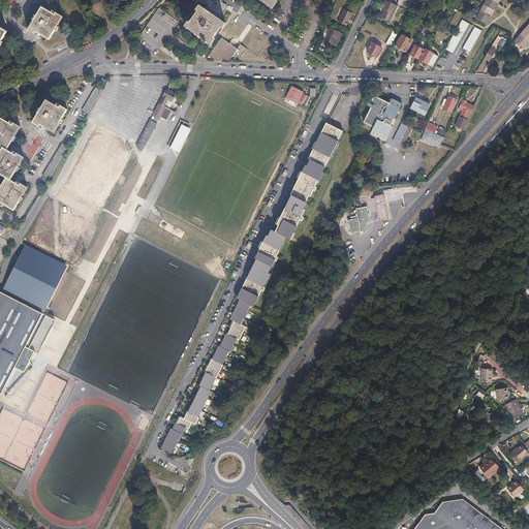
[(397,6),(385,0),(381,8),(384,9),(380,18),(390,22),(397,6)]
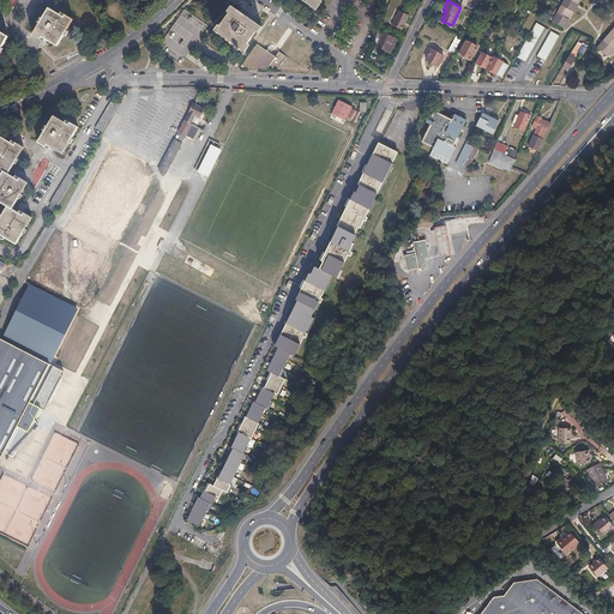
[(564,0),(559,11),(555,8),(553,14),(555,16),(553,22),(564,28),(576,6),(579,0),(564,0)]
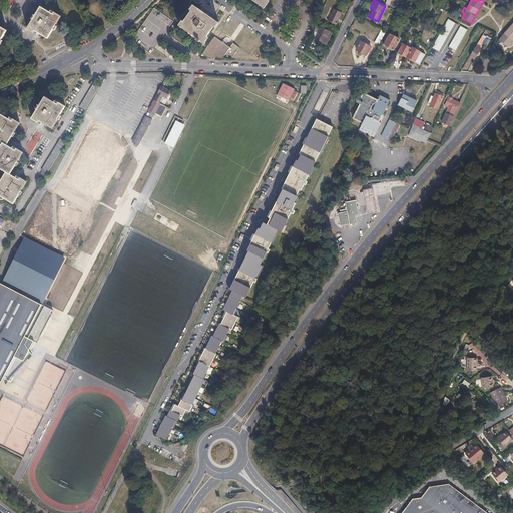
[(214,26),(218,21),(193,5),(189,9),(191,11),(183,24),(181,22),(177,27),(203,44),(207,37),(205,36),(212,25),(214,26)]
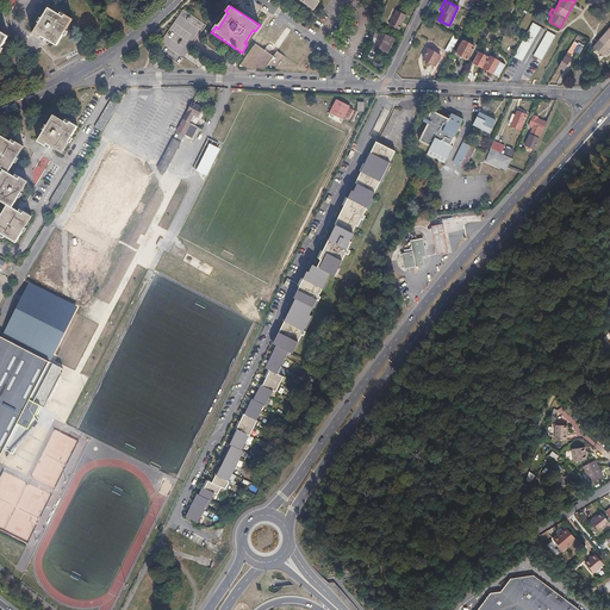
[(32,33),(41,38),(42,36),(45,38),(56,45),(63,35),(66,30),(72,19),(64,14),(63,17),(60,14),(48,8),(42,18),(39,23),(32,33)]
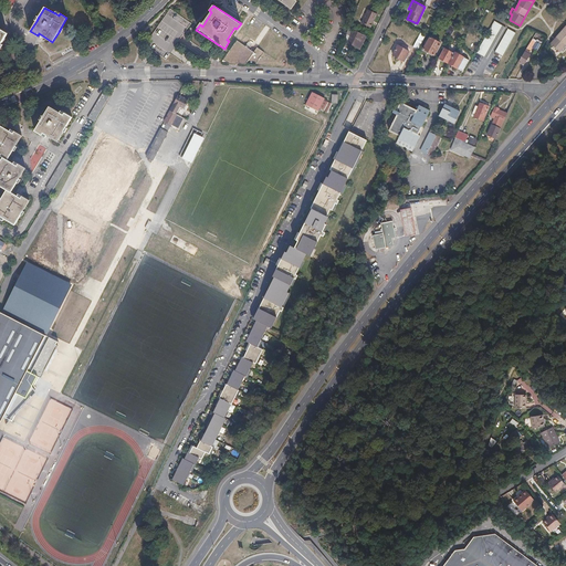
[(362,23),(370,28),(377,14),(368,10),(362,23)]
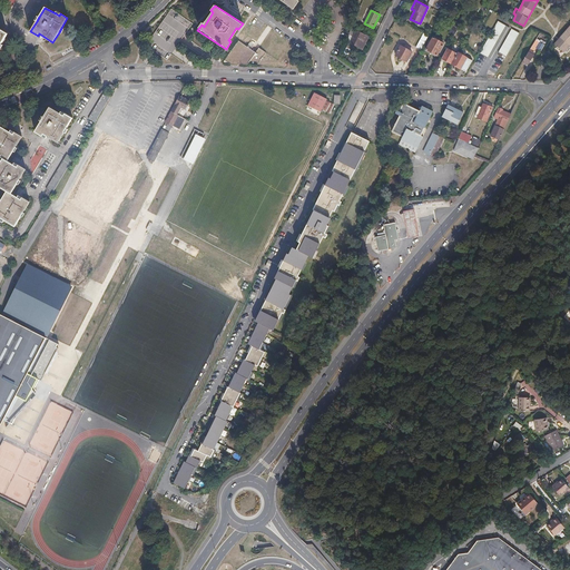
[(498,21),(480,53),(488,58),(505,26),(498,21)]
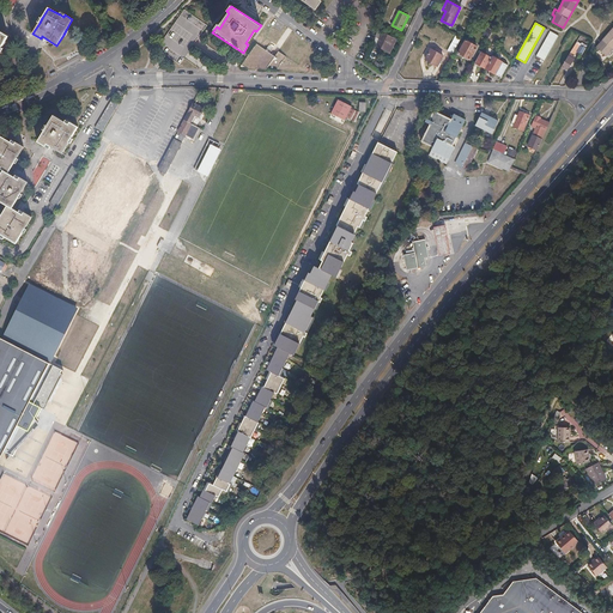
[(612,28),(596,48),(606,56),(611,52),(612,54),(612,53),(612,28)]
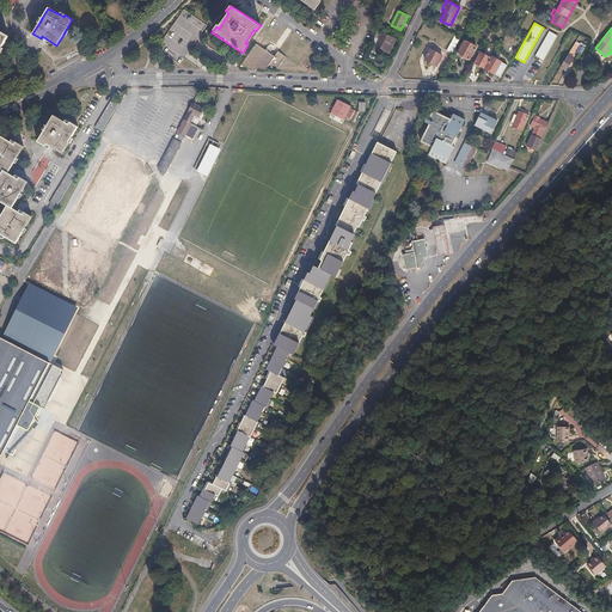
[(550,31),(536,56),(543,61),(557,36),(550,31)]
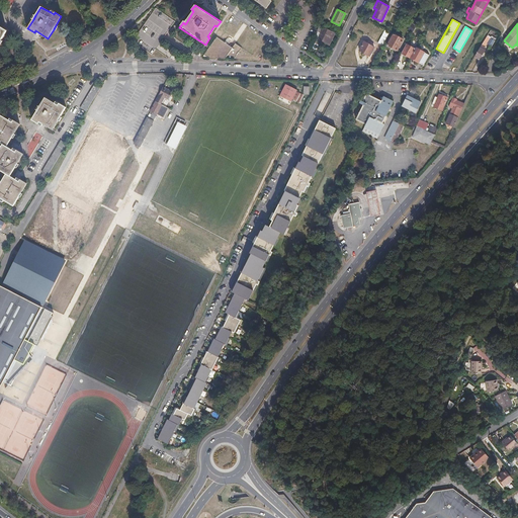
[(323,28),(321,33),(318,39),(329,45),(335,33),(323,28)]
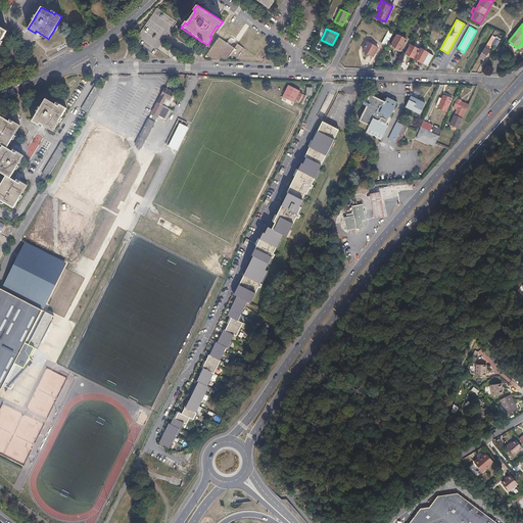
[(400,51),(407,40),(396,34),(390,45),(400,51)]
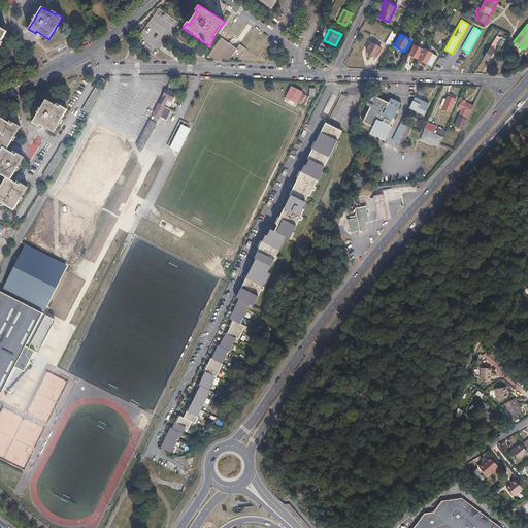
[(386,43),(390,46),(394,39),(390,36),(386,43)]
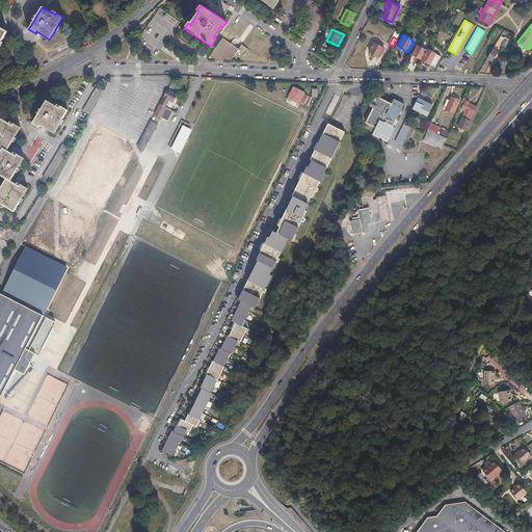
[(500,45),(505,48),(508,42),(500,36),(487,58),(491,61),(498,52),(496,50),(497,48),(498,48),(500,45)]
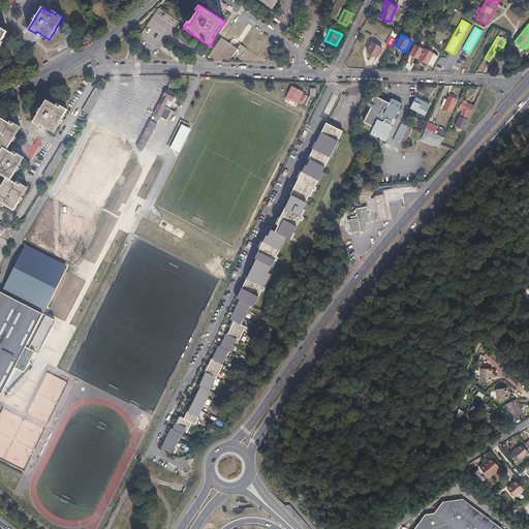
[(215,61),(220,61),(220,60),(229,60),(237,49),(235,48),(232,45),(236,41),(231,39),(228,43),(220,37),(207,57),(209,59),(210,57),(215,61)]
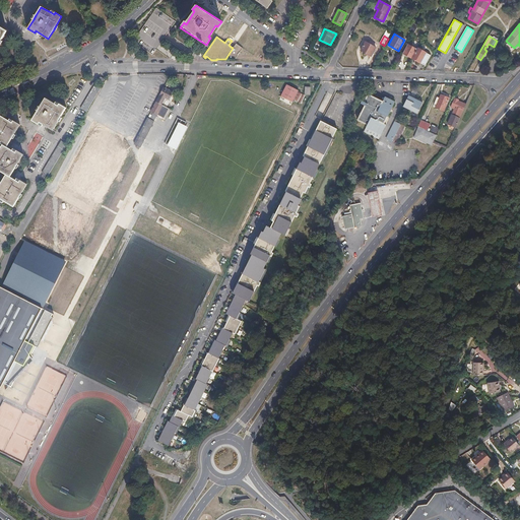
[(365,42),(361,51),(367,54),(367,56),(370,57),(371,56),(376,48),(365,42)]
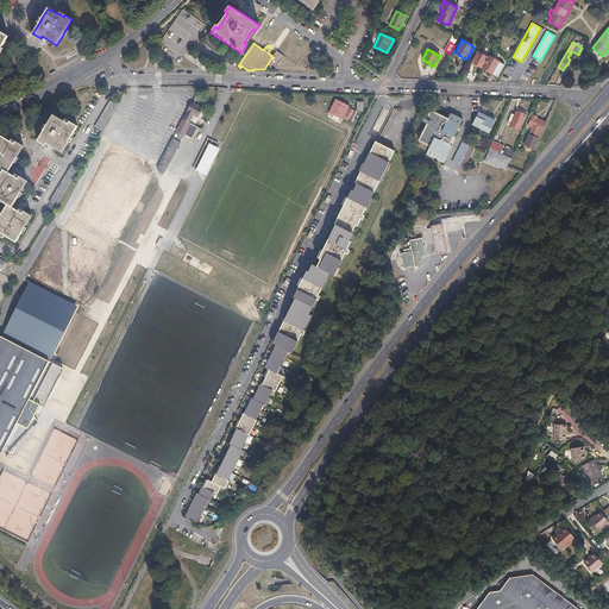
[(272,56),(264,69),(274,70),(283,56),(276,51),(272,56)]
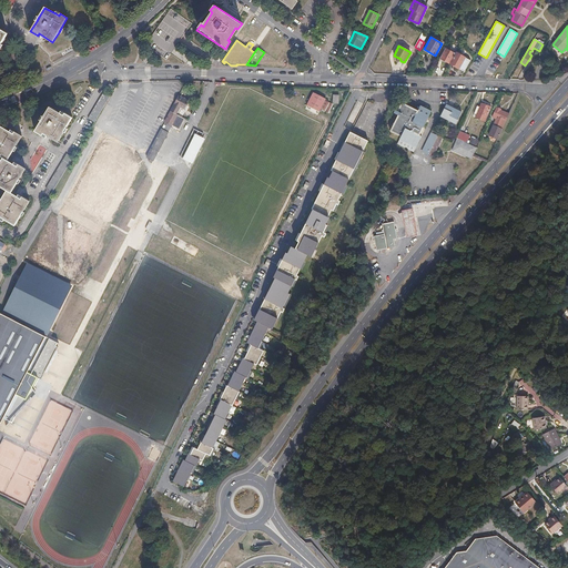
[(439,59),(449,63),(455,53),(445,49),(439,59)]
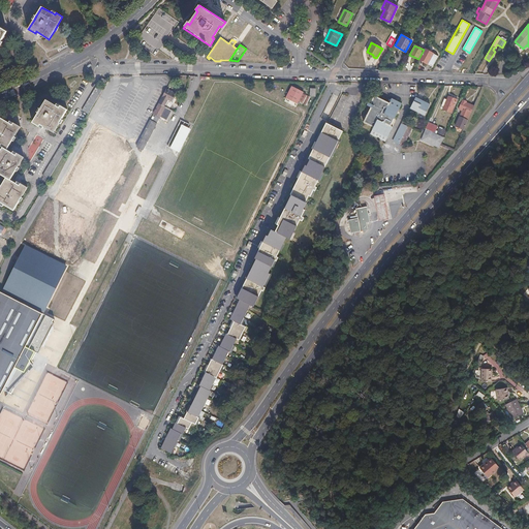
[(486,48),(483,45),(477,54),(483,57),(490,47),(488,45),(486,48)]
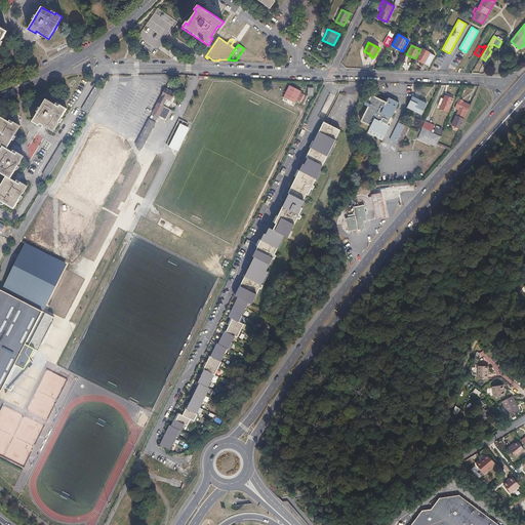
[(415,59),(429,66),(434,55),(421,49),(415,59)]
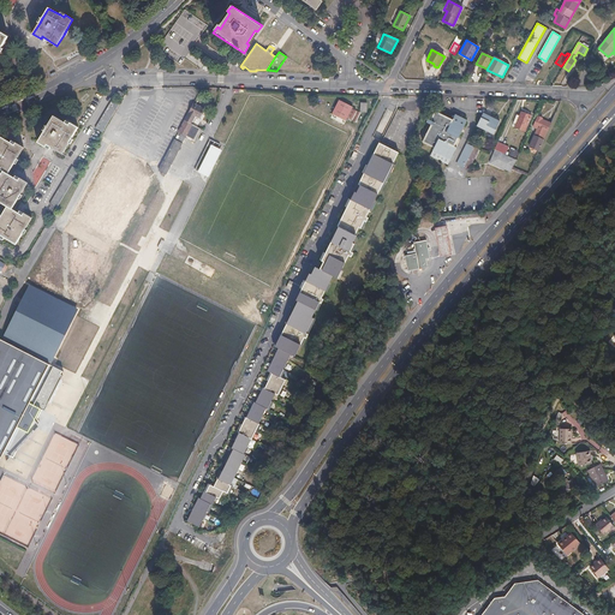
[(102,132),(121,101),(119,100),(124,94),(119,90),(114,97),(113,96),(95,127),(102,132)]
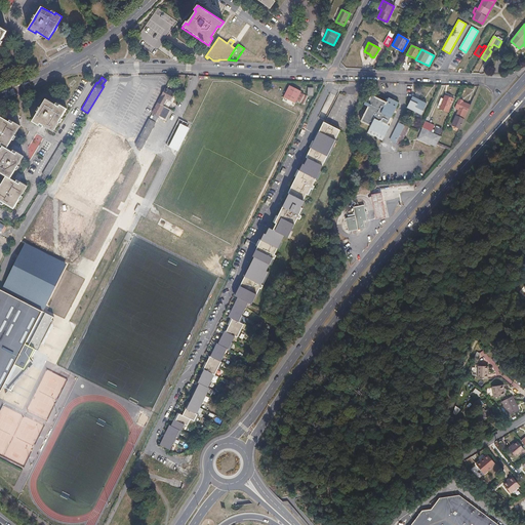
[(293,106),(300,90),(289,85),(281,99),(293,106)]
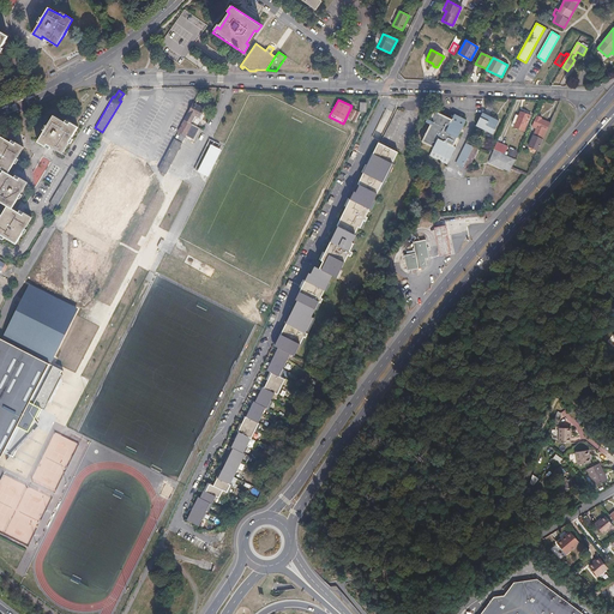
[(204,109),(192,102),(182,119),(191,122),(194,116),(199,118),(204,109)]
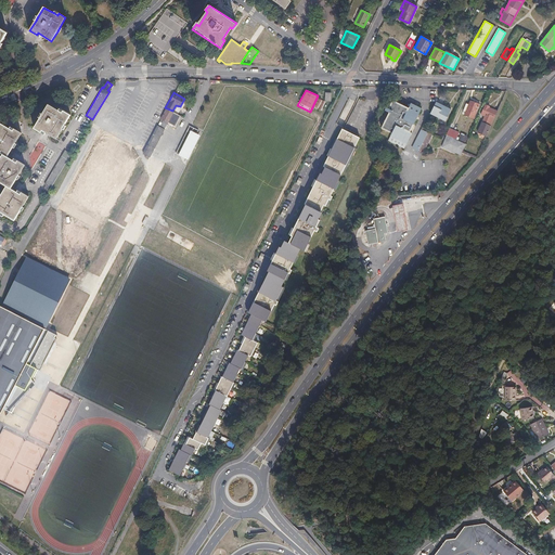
[(381,128),(391,133),(390,136),(388,140),(403,149),(405,144),(411,133),(409,132),(421,110),(411,104),(409,108),(392,100),(388,108),(386,107),(385,111),(389,113),(381,128)]
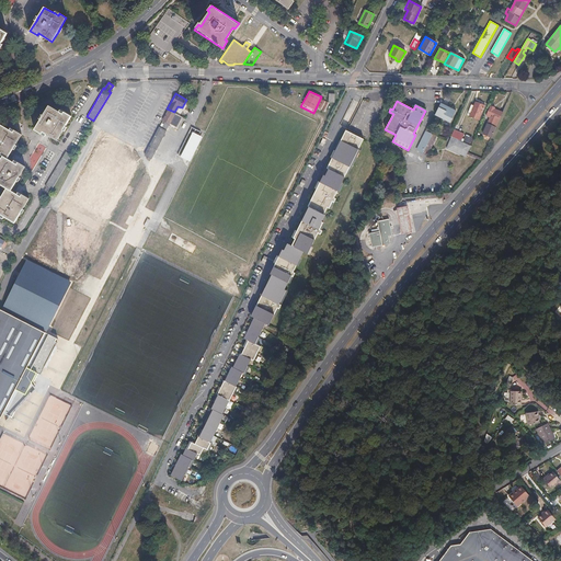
[(470,116),(479,121),(484,106),(476,102),(470,116)]
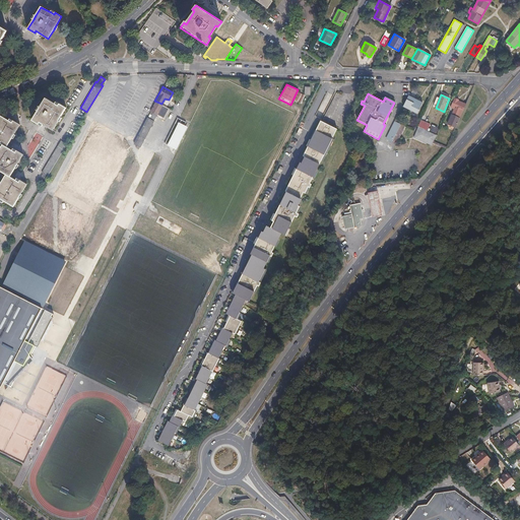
[(403,107),(417,114),(423,103),(408,95),(403,107)]
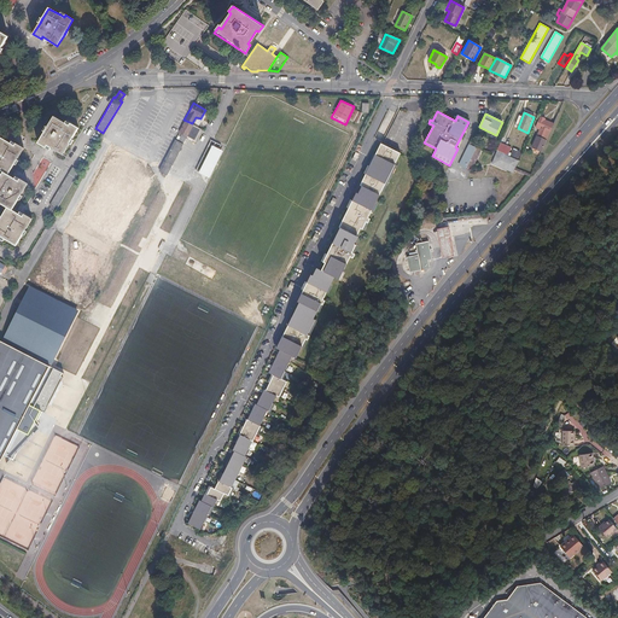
[(47,145),(51,147),(62,153),(69,143),(71,139),(77,128),(70,123),(69,126),(65,123),(53,116),(47,127),(45,132),(38,143),(45,147),(47,145)]
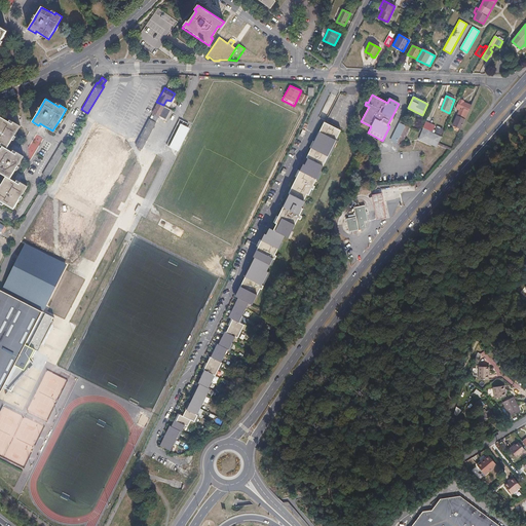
[(460,129),(472,106),(463,102),(464,102),(463,101),(461,100),(461,101),(460,100),(457,108),(461,110),(458,117),(457,116),(453,125),(460,129)]
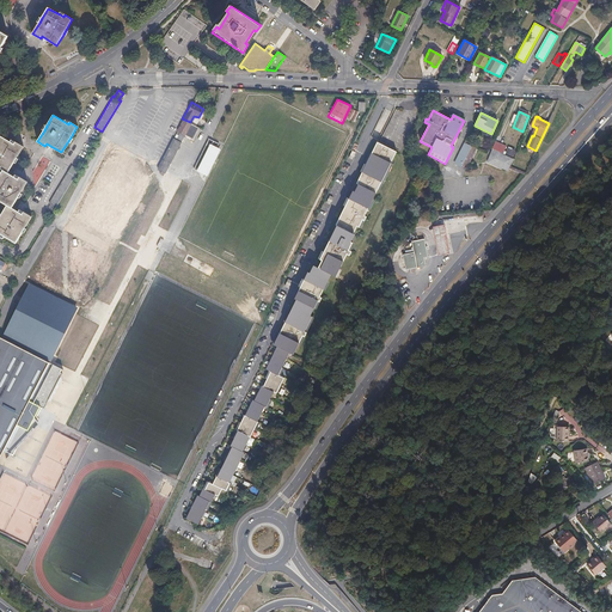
[(190,122),(182,118),(176,130),(184,135),(190,122)]
